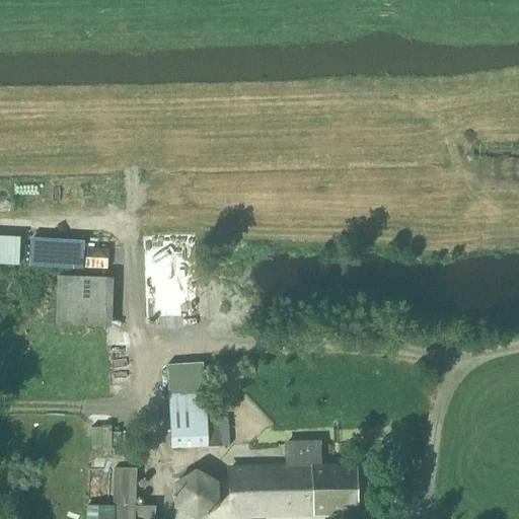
[(58,325),(114,324),(113,279),(57,280),(58,325)]
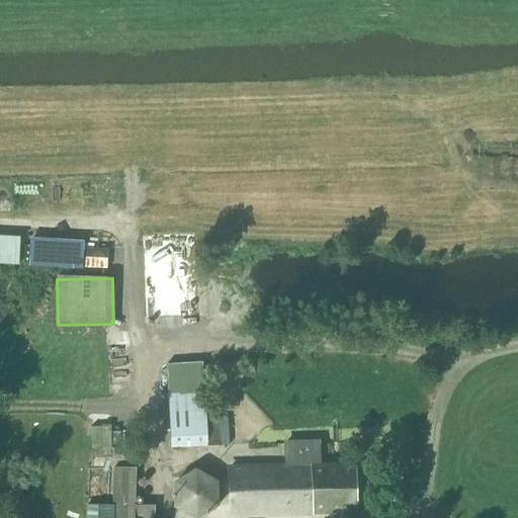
[(204,390),(168,392),(171,449),(231,445),(230,435),(230,425),(218,426),(217,409),(206,410),(204,390)]
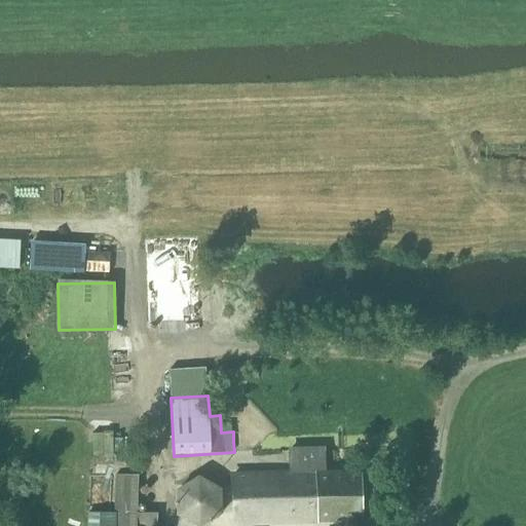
[(289,475),(231,477),(233,524),(361,520),(359,472),(326,473),(325,450),(289,451),(289,475)]
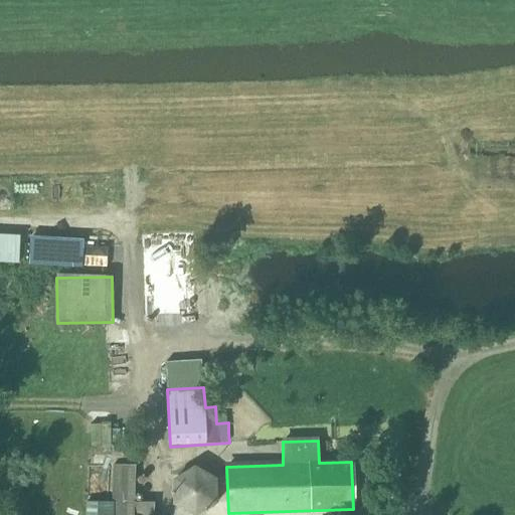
[(112,502),(112,514),(154,514),(155,502),(135,502),(136,465),(114,465),(113,502),(112,502)]
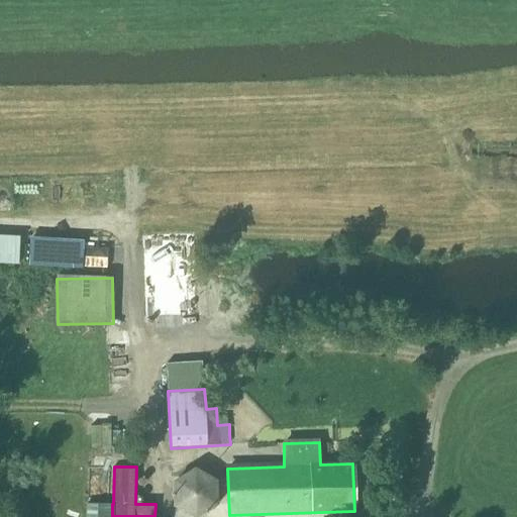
[(216,481),(195,471),(177,484),(178,507),(199,516),(218,503),(216,481)]
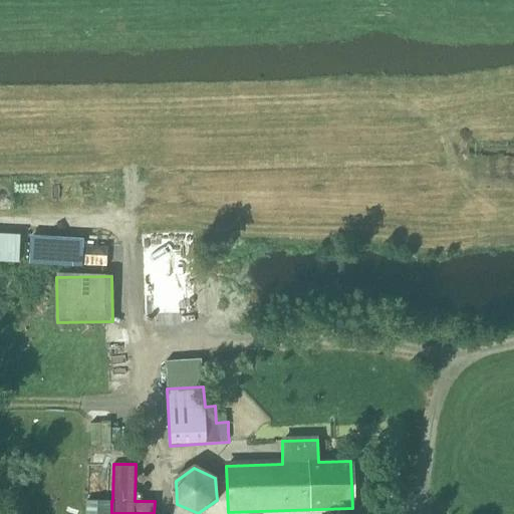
[(86,501),(85,513),(111,513),(111,501),(86,501)]
